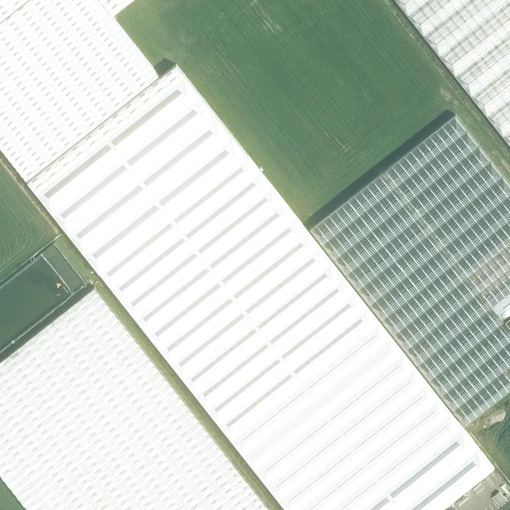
[(157,77),(110,17),(95,0),(0,0),(0,151),(24,182),(157,77)]
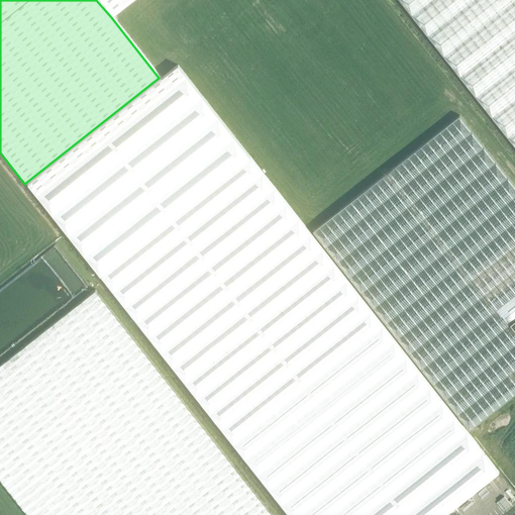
[(96,0),(111,17),(132,0),(96,0)]
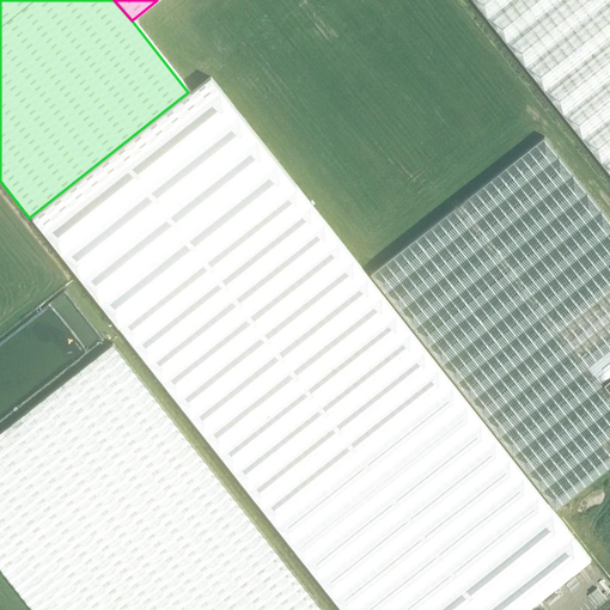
[(609,0),(468,0),(609,178),(609,0)]
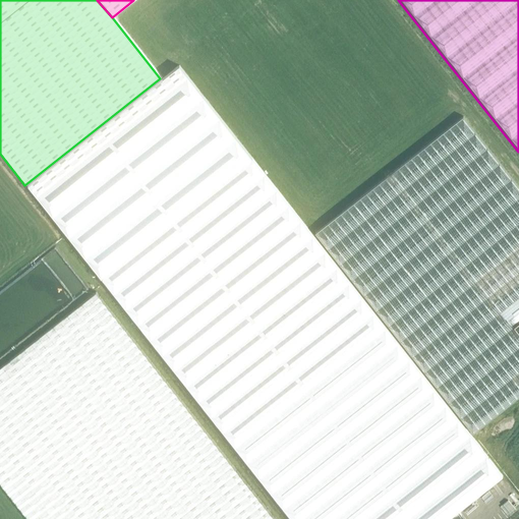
[(501,477),(335,268),(177,67),(161,79),(160,78),(24,185),(64,234),(184,386),(288,518),(448,518),(456,512),(501,477)]
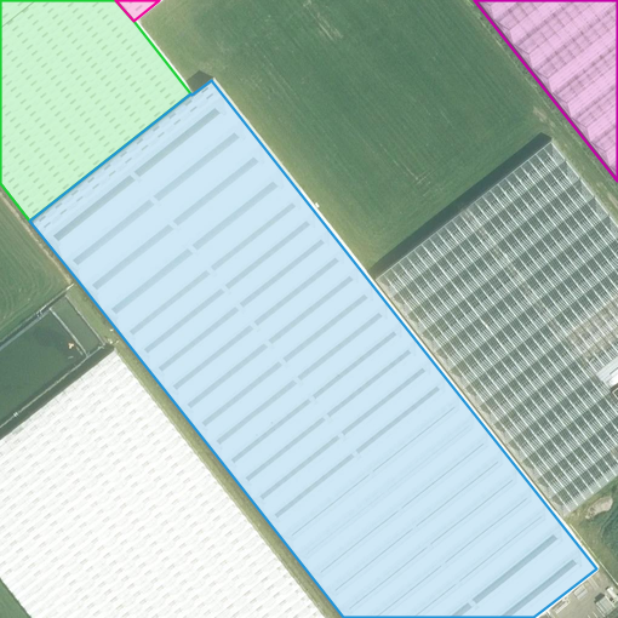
[(617,228),(549,141),(372,280),(561,518),(617,471),(617,400),(610,390),(617,383),(617,228)]
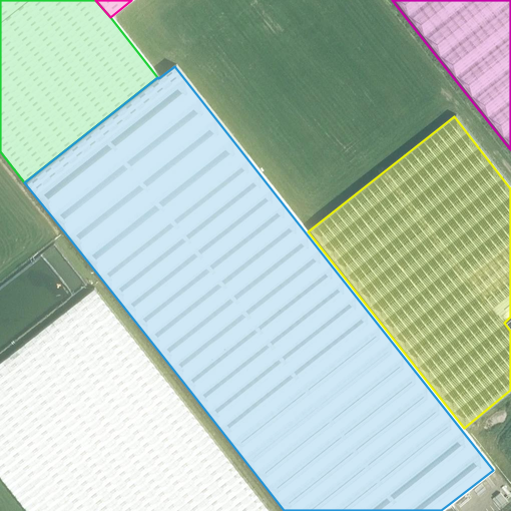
[(93,289),(0,362),(0,477),(22,505),(26,510),(268,510),(264,505),(93,289)]
